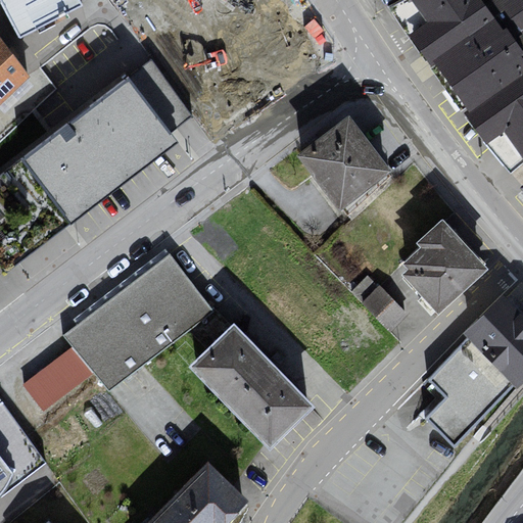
[(79,0),(0,0),(19,36),(82,4),(79,0)]
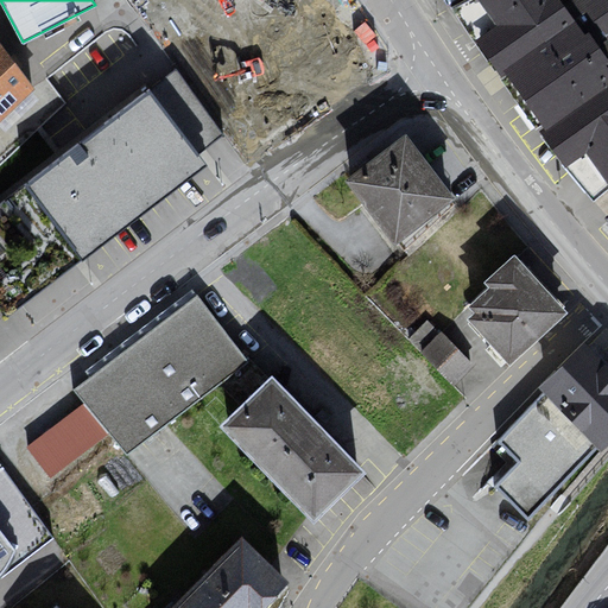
[(571,0),(475,0),(463,7),(597,201),(607,191),(607,0),(575,0),(574,1),(571,0)]
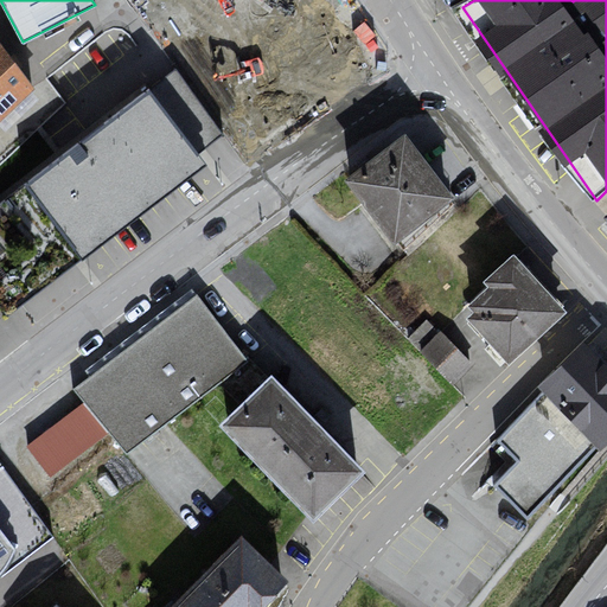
[(0,39),(0,128),(45,87),(0,39)]
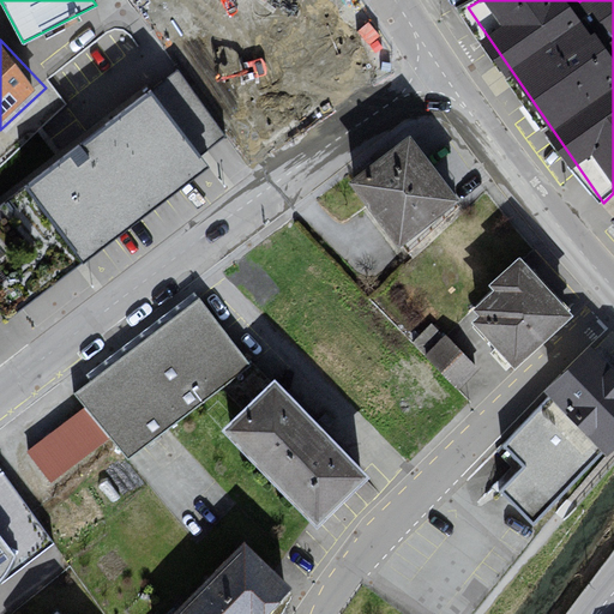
[(149,89),(24,184),(83,259),(206,166),(149,89)]
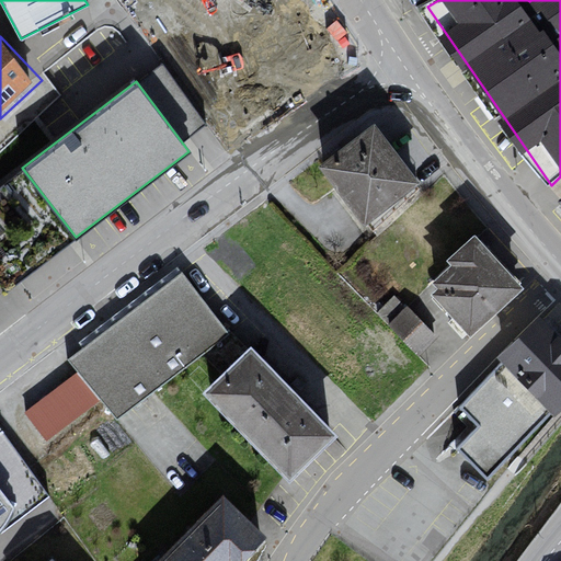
[(376,124),(319,168),(365,227),(421,183),(376,124)]
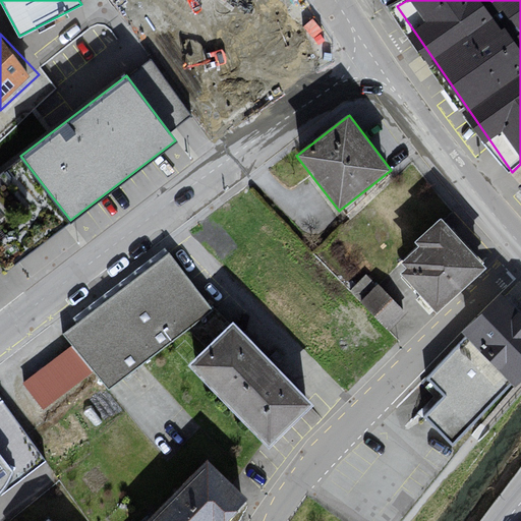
[(486,267),(441,217),(413,241),(417,246),(401,261),(407,268),(401,273),(437,312),(486,267)]
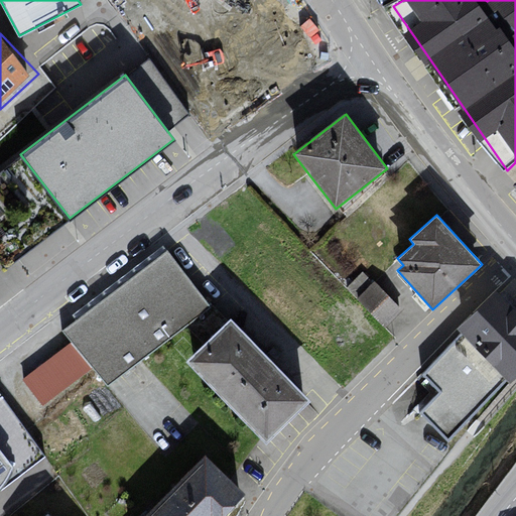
[(170,254),(63,335),(110,387),(216,311),(170,254)]
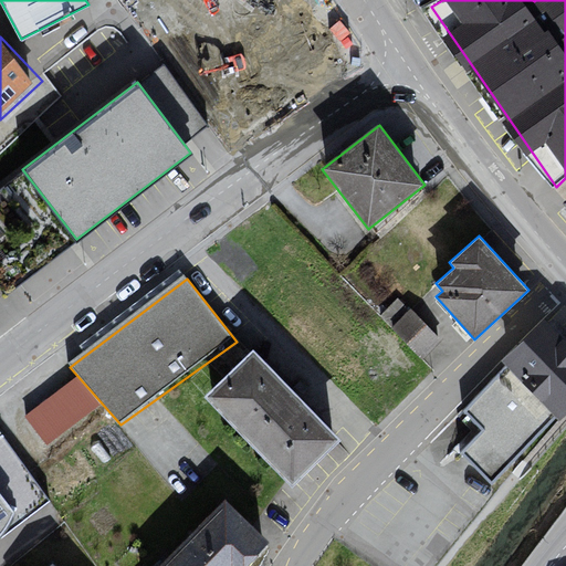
[(565,410),(565,338),(545,317),(502,360),(507,365),(557,416),(559,418),(565,410)]
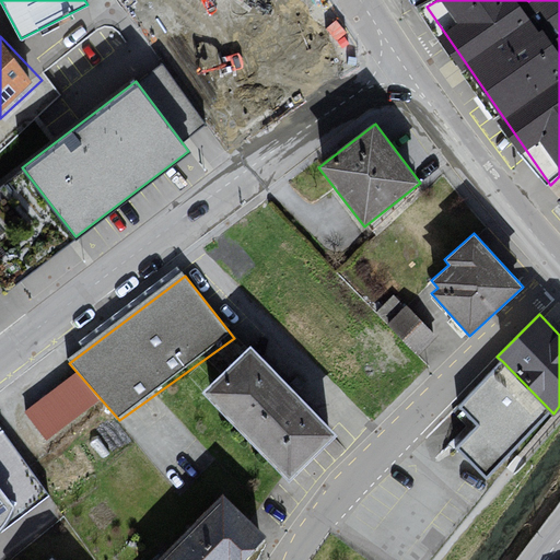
[(258,350),(210,396),(293,480),(340,434),(258,350)]
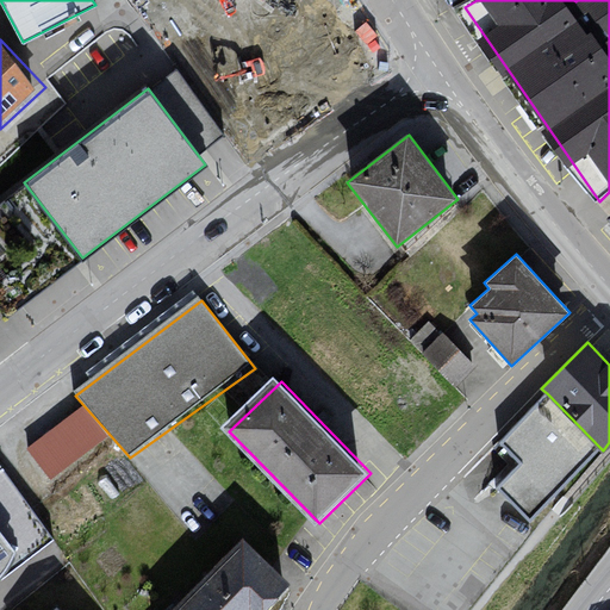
[(601,448),(547,393),(499,441),(521,462),(497,485),(531,518),(601,448)]
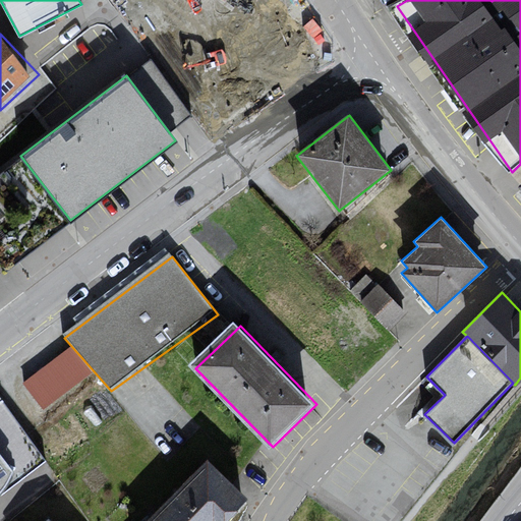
[(3,398),(0,400),(0,496),(47,460),(3,398)]
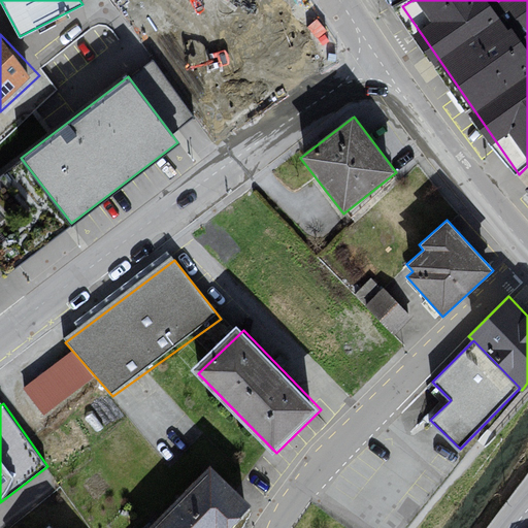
[(211,466),(149,527),(228,527),(251,506),(211,466)]
